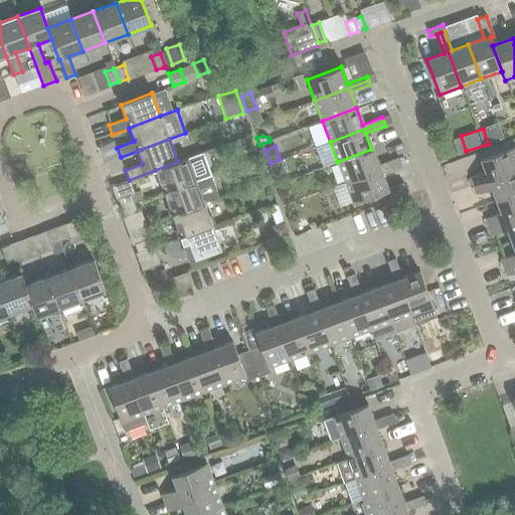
[(469,178),(473,186),(514,170),(514,148),(514,146),(480,159),(484,172),(469,178)]
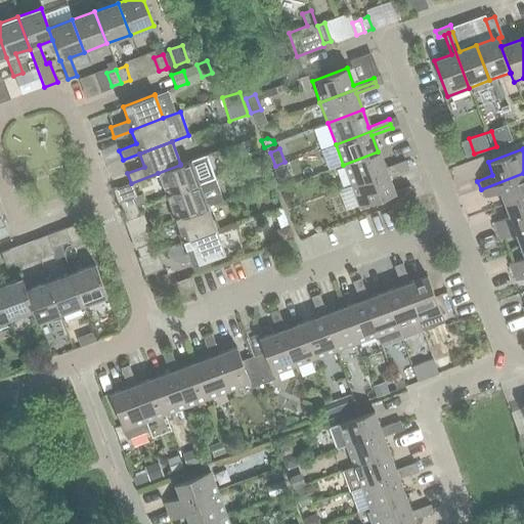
[(384,168),(378,151),(343,165),(351,185),(405,165),(404,161),(384,168)]
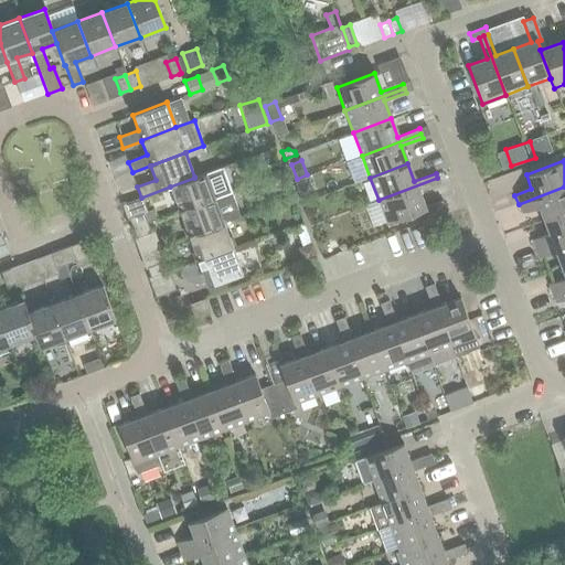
[(194,178),(170,187),(179,211),(213,199),(232,192),(222,167),(204,173),(194,177),(194,178)]
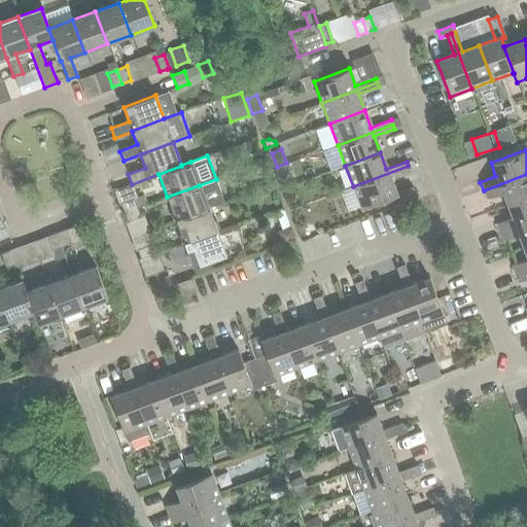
[(275,169),(279,181),(291,177),(287,165),(275,169)]
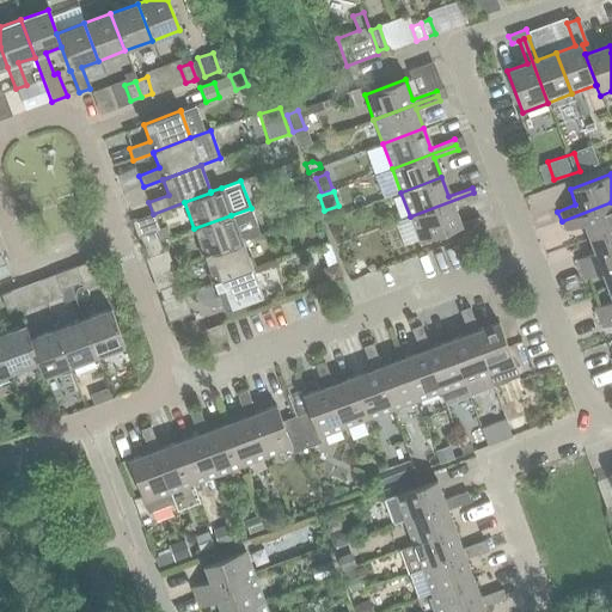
[(454,243),(483,231),(478,218),(459,225),(453,206),(476,197),(473,193),(410,216),(420,242),(450,231),(454,243)]
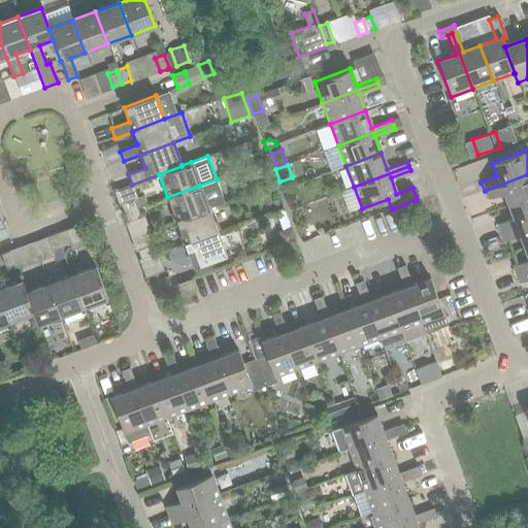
[(503,194),(507,206),(527,198),(527,174),(485,191),(488,199),(503,194)]
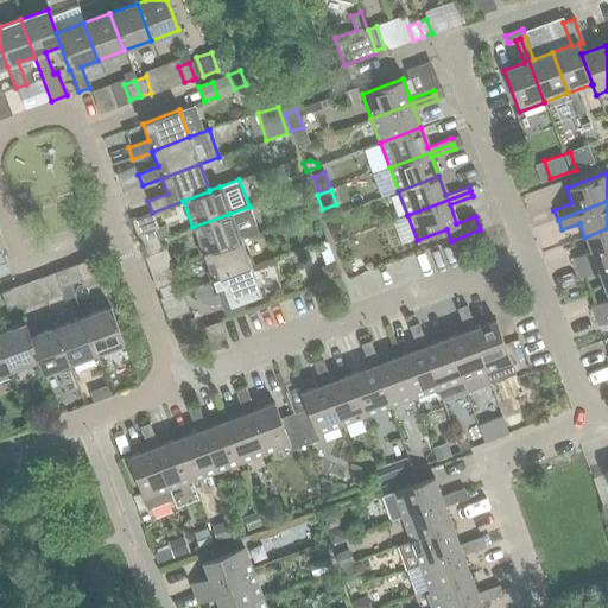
[(229,214),(192,227),(202,254),(240,240),(239,240),(260,232),(252,208),(230,215),(229,214)]
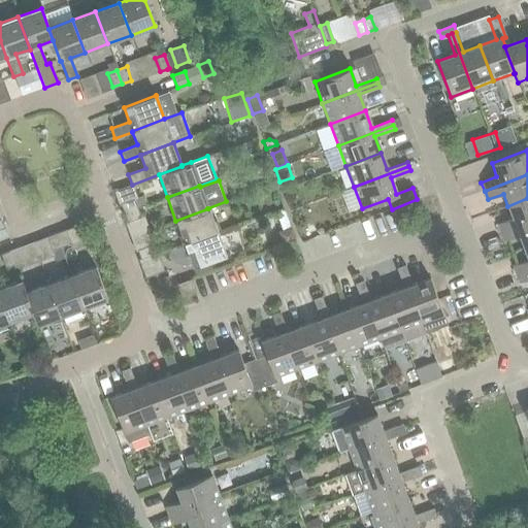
[(496,224),(500,232),(527,222),(527,198),(507,206),(512,218),(496,224)]
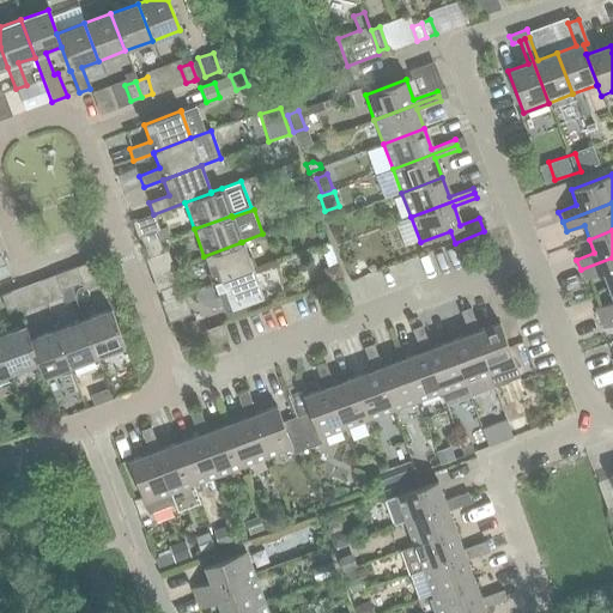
[(139,237),(143,248),(158,242),(155,231),(139,237)]
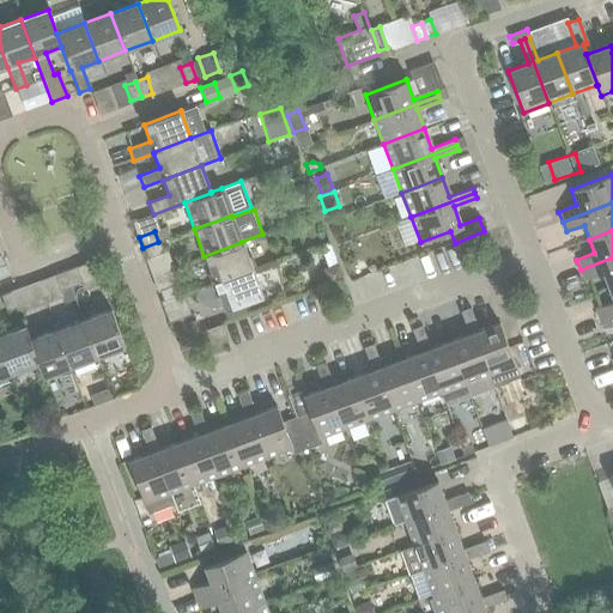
[(146,259),(163,253),(158,242),(143,248),(146,259)]
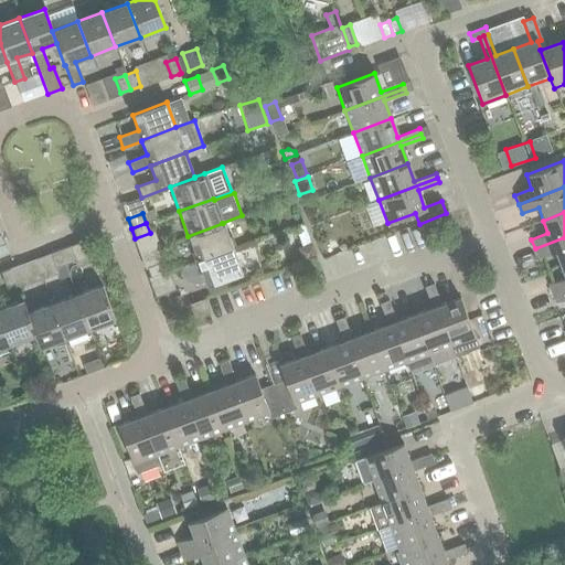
[(223,223),(188,236),(196,260),(232,248),(223,223)]
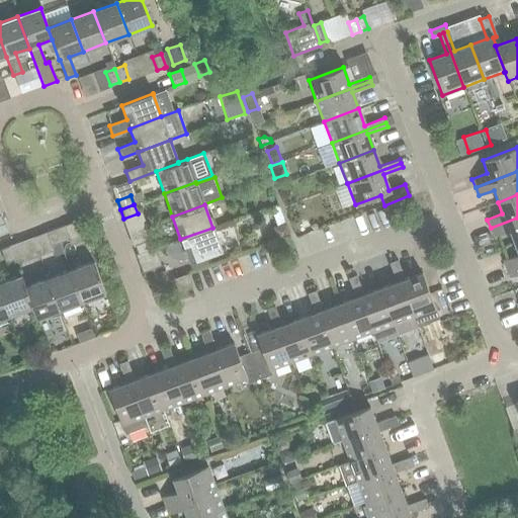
[(509,231),(513,243),(517,241),(517,218),(491,228),(494,237),(509,231)]
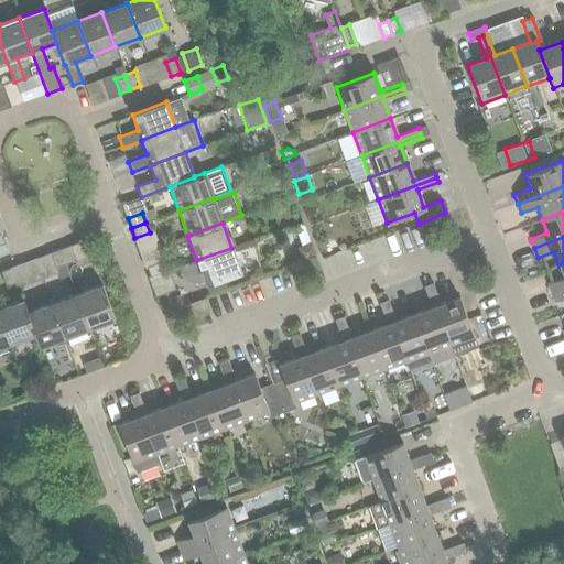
[(311,243),(296,248),(301,261),(315,257),(311,243)]
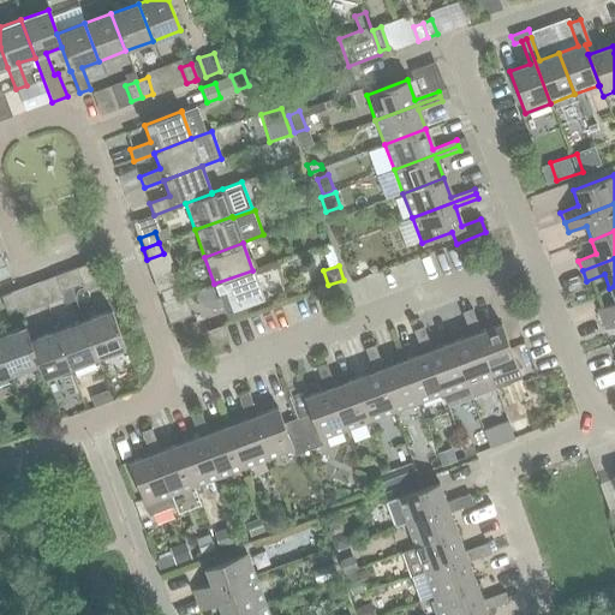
[(82,284),(76,268),(65,273),(70,288),(82,284)]
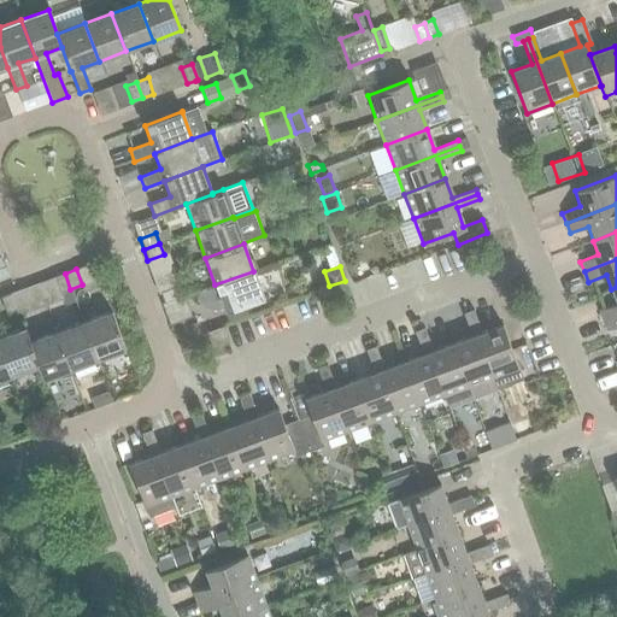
[(263,299),(253,271),(215,285),(225,313),(263,299)]
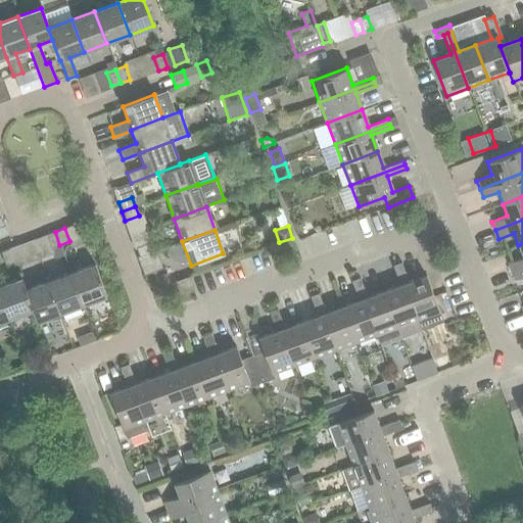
[(59,245),(55,232),(45,235),(50,248),(59,245)]
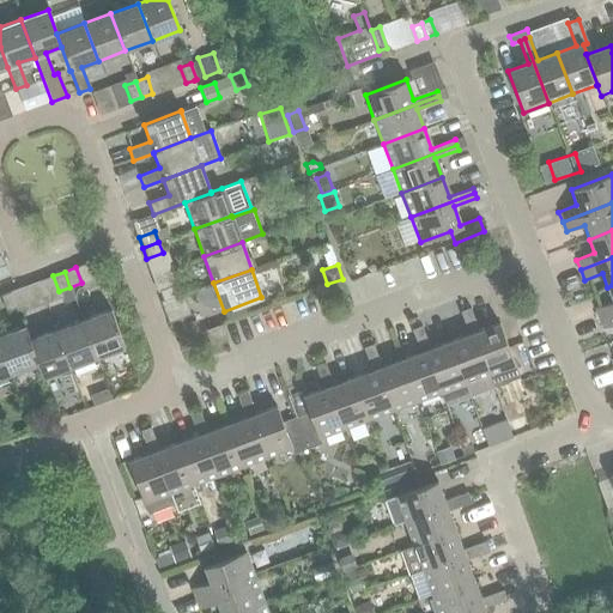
[(162,302),(178,296),(174,285),(158,291),(162,302)]
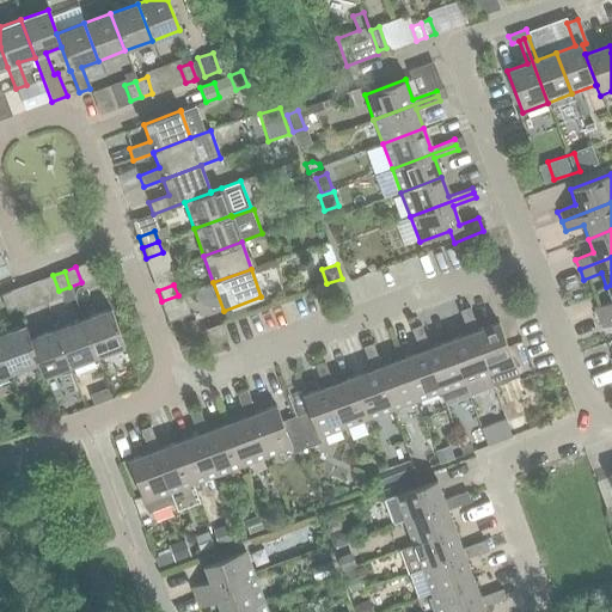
[(611,312),(611,285),(606,287),(611,301),(594,308),(598,318),(611,312)]
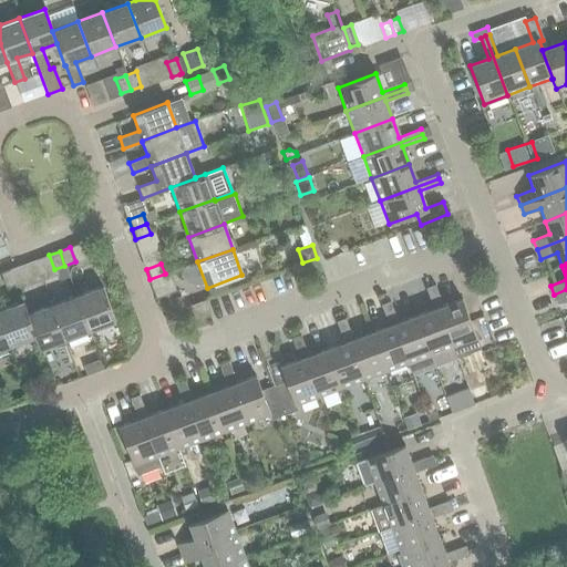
[(26,280),(20,266),(17,266),(9,269),(14,284),(26,280)]
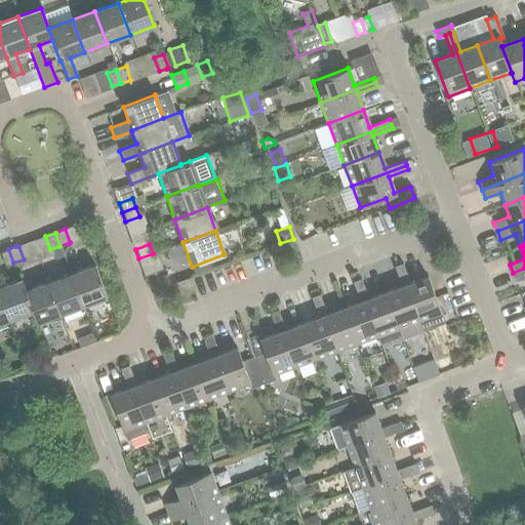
[(13,263),(8,249),(0,252),(0,254),(4,267),(13,263)]
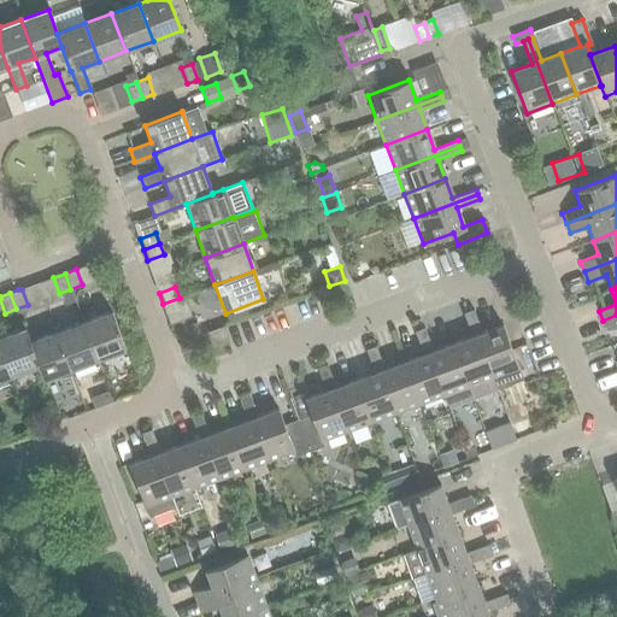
[(492,376),(491,376),(495,388),(521,378),(501,325),(481,333),(472,310),(468,311),(492,376)]
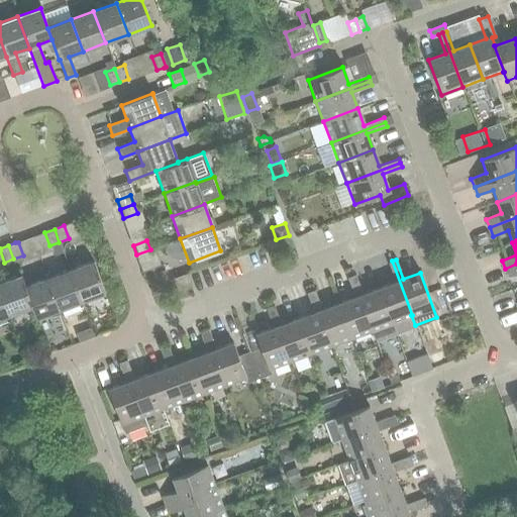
[(412,315),(392,261),(388,263),(395,282),(379,288),(394,330),(398,328),(395,321),(411,315),(412,315)]
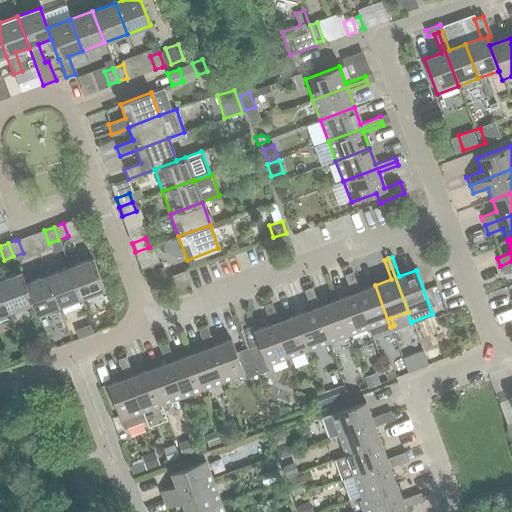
[(92,259),(69,267),(80,298),(103,290),(92,259)]
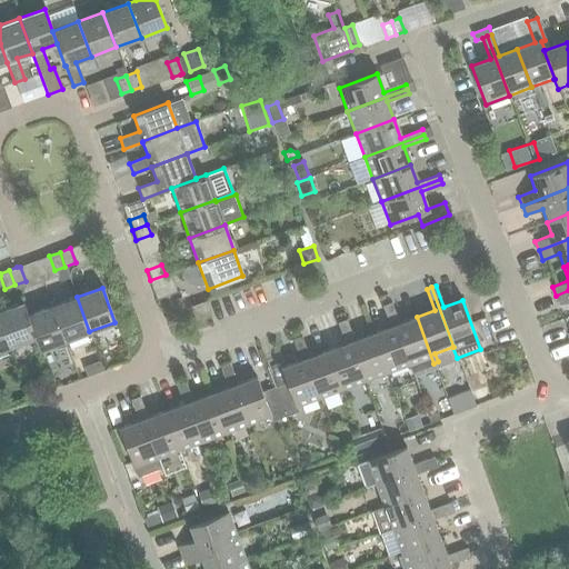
[(568,300),(568,290),(556,296),(559,305),(568,300)]
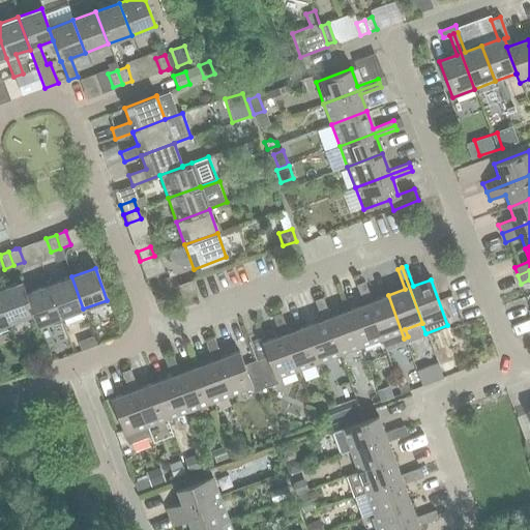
[(60,318),(83,308),(71,276),(48,286),(60,318)]
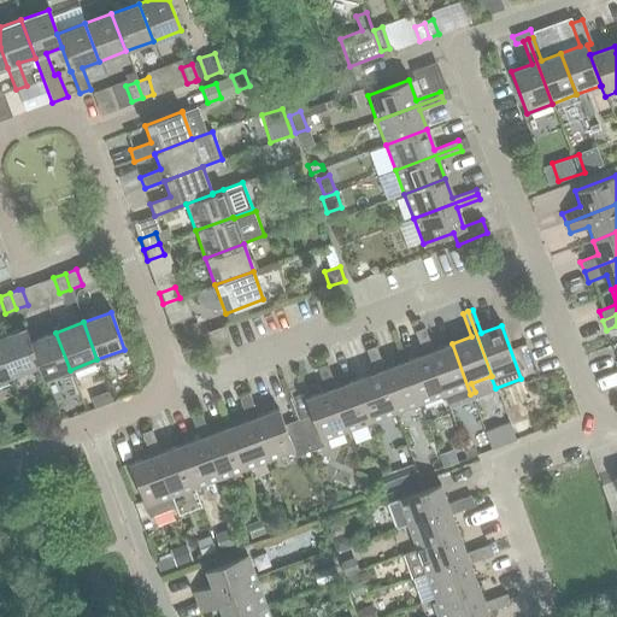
[(225,338),(222,327),(206,333),(210,344),(225,338)]
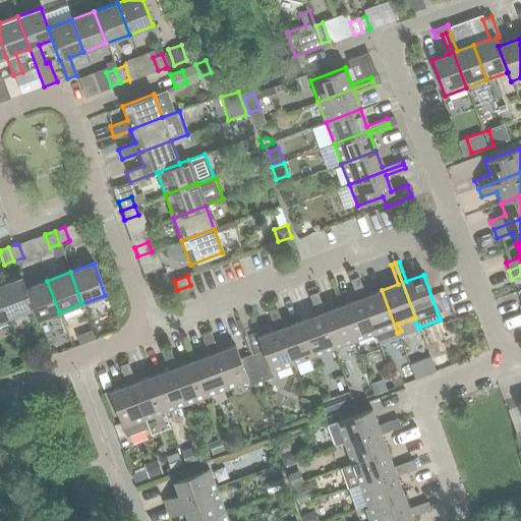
[(0,294),(9,317),(32,309),(23,289),(24,289),(20,277),(0,284),(0,294)]
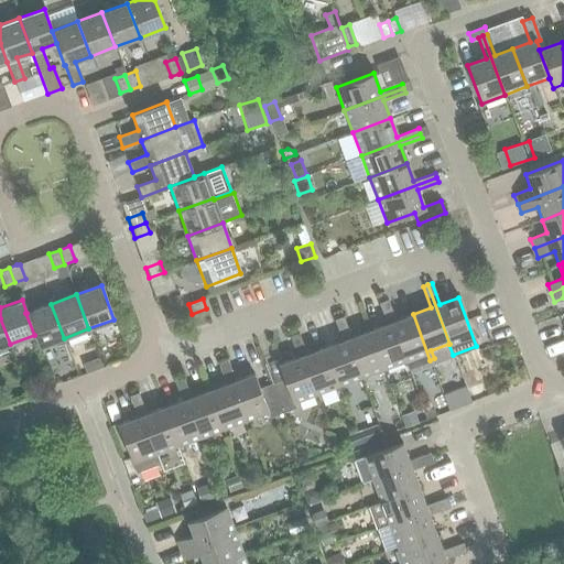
[(387,300),(382,302),(404,360),(409,372),(431,364),(430,360),(413,314),(396,321),(387,300)]
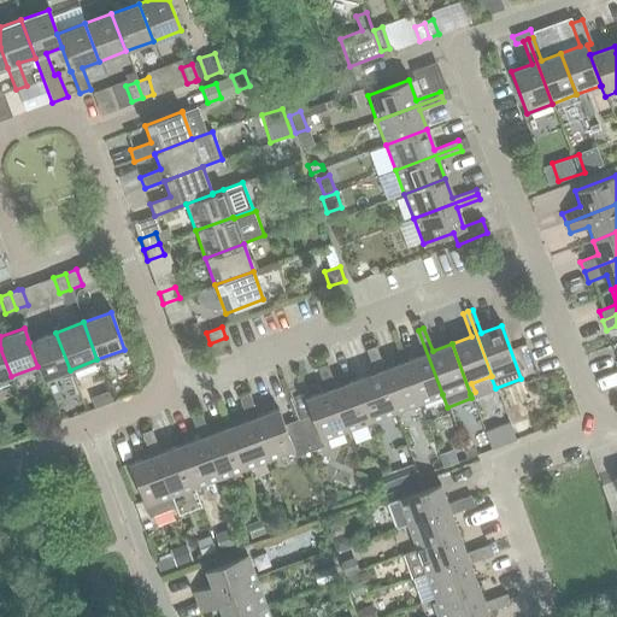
[(403,362),(418,404),(442,394),(418,330),(413,331),(422,354),(403,362)]
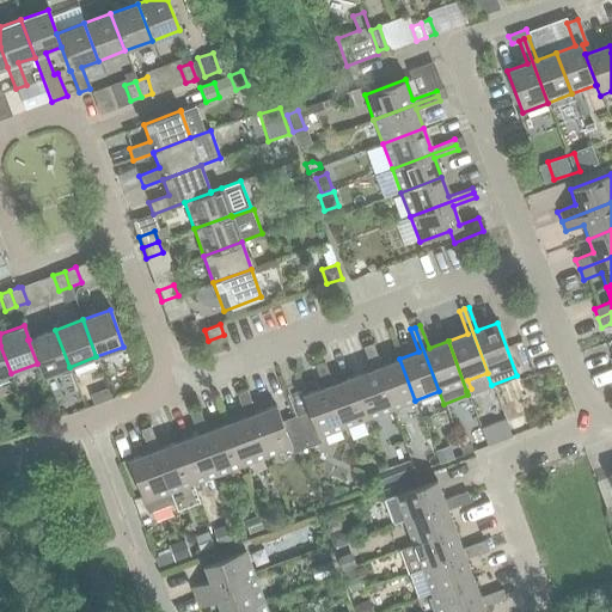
[(42,377),(69,367),(55,330),(29,340),(28,340),(37,363),(42,377)]
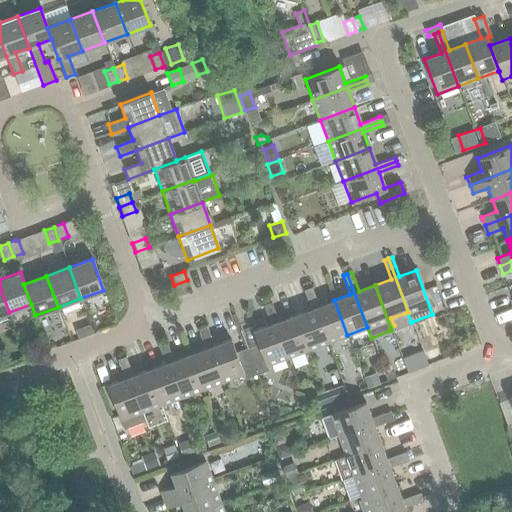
[(327,342),(347,335),(334,300),(318,306),(311,287),(307,289),(327,342)]
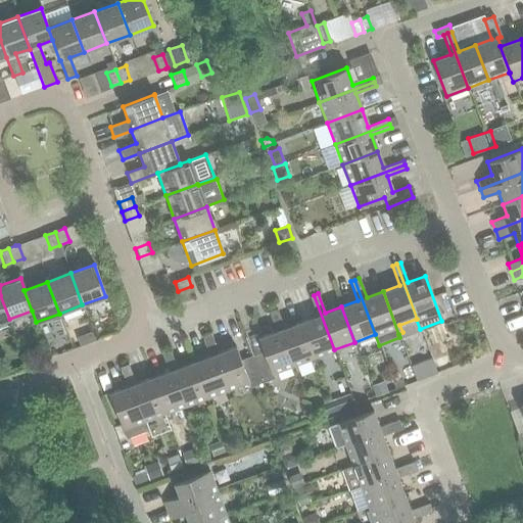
[(0,322),(9,319),(0,295),(0,322)]
